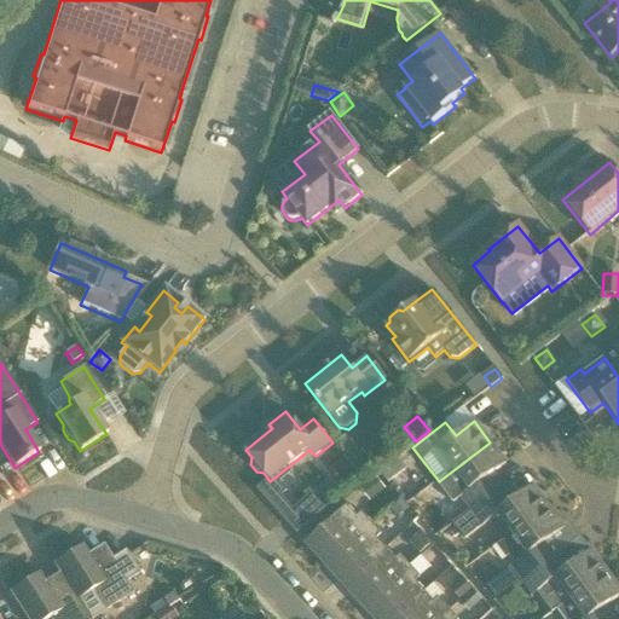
[(490,443),(439,481),(438,482),(453,503),(460,498),(470,512),(503,487),(493,474),(507,464),(490,443)]
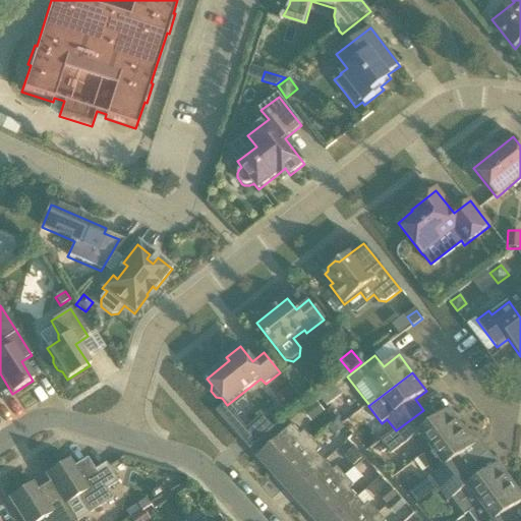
[(327,407),(343,395),(334,384),(319,396),(327,407)]
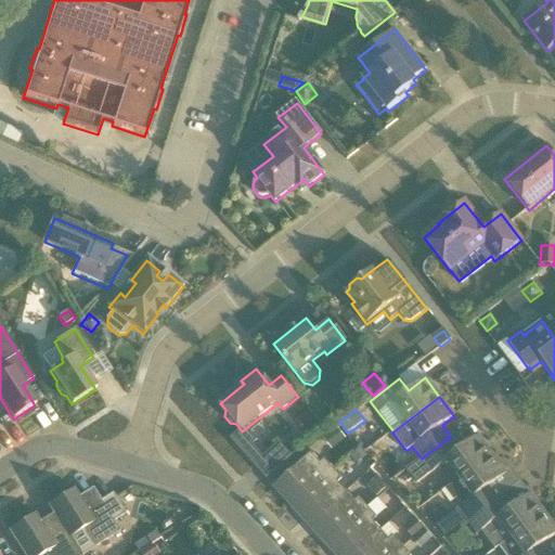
[(298,418),(309,433),(317,426),(307,413),(298,418)]
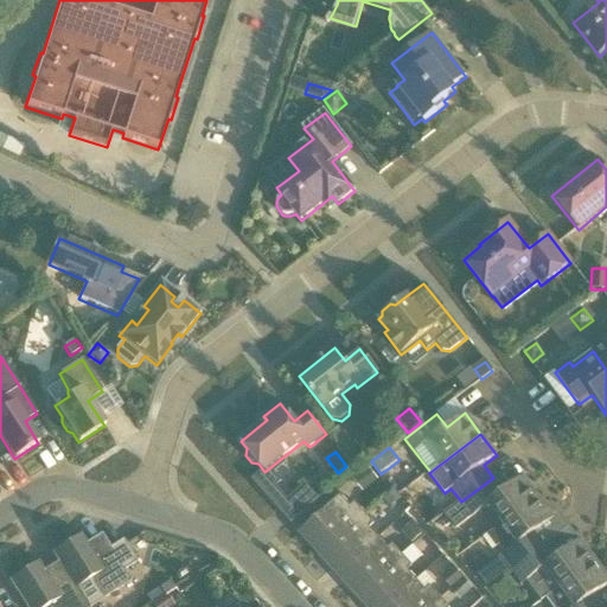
[(363,492),(377,480),(369,468),(353,481),(363,492)]
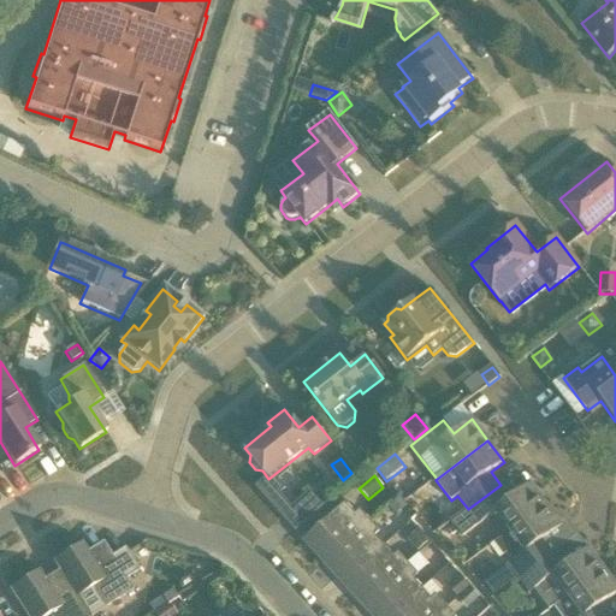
[(284,492),(273,480),(258,493),(294,535),(323,510),(309,495),(292,510),(279,496),(284,492)]
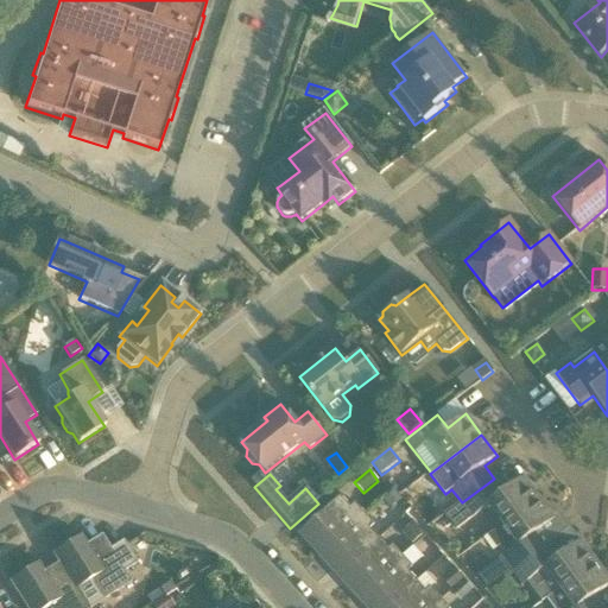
[(462,502),(445,514),(457,531),(489,506),(504,525),(539,499),(524,477),(505,492),(494,479),(462,502)]
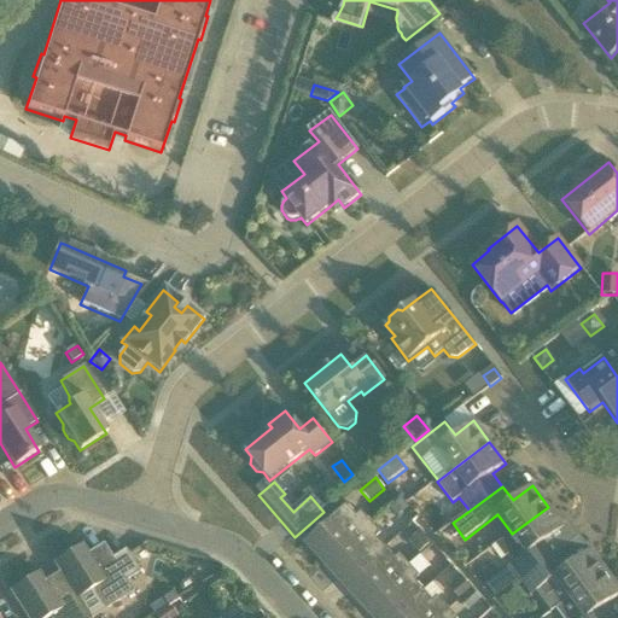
[(390,508),(397,518),(408,509),(401,500),(390,508)]
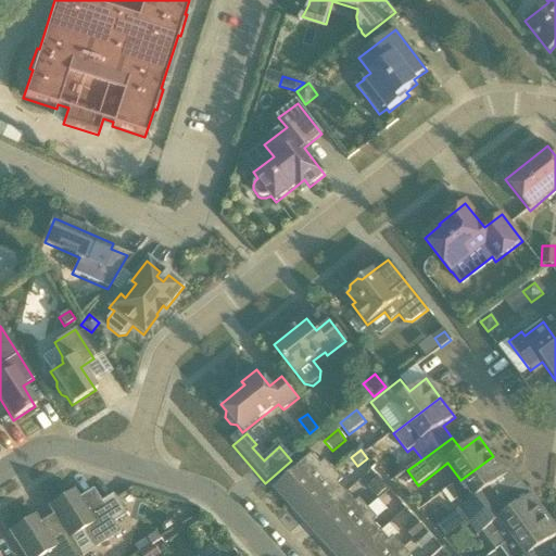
[(320,465),(312,455),(277,485),(282,492),(280,495),(291,508),(333,470),(325,460),(320,465)]
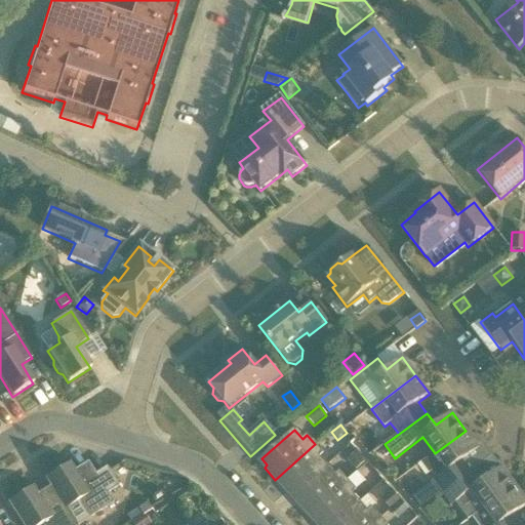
[(434,481),(443,493),(471,473),(462,461),(479,449),(466,431),(435,453),(421,463),(429,474),(432,471),(437,478),(434,481)]
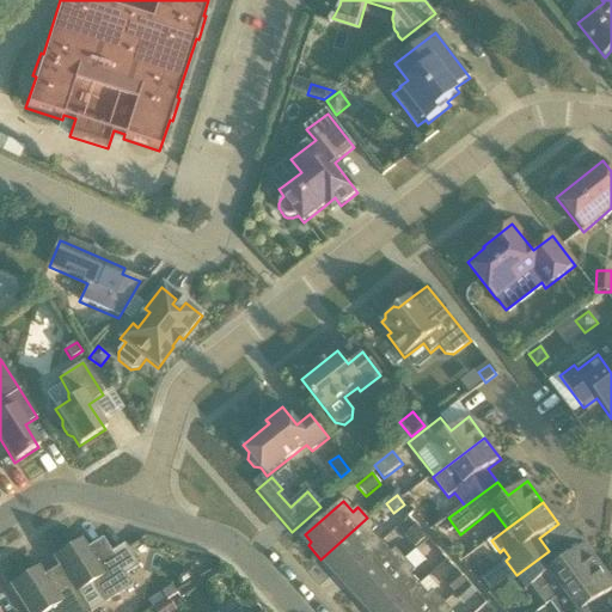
[(377,528),(367,518),(320,560),(340,581),(381,544),(372,533),(377,528)]
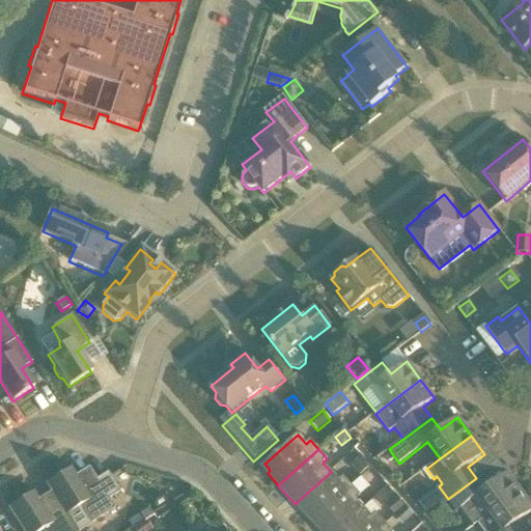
[(364,475),(371,468),(363,458),(355,466),(364,475)]
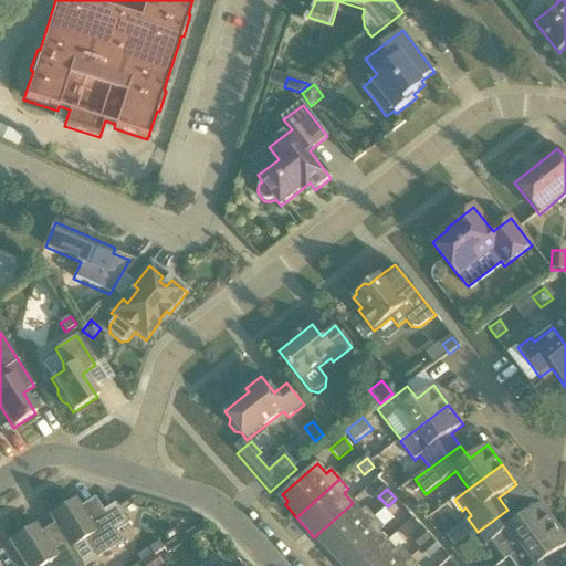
[(115,532),(127,524),(114,504),(103,512),(94,499),(75,511),(70,503),(48,516),(53,525),(53,524),(70,549),(71,549),(81,565),(94,556),(96,559),(122,543),(115,532)]
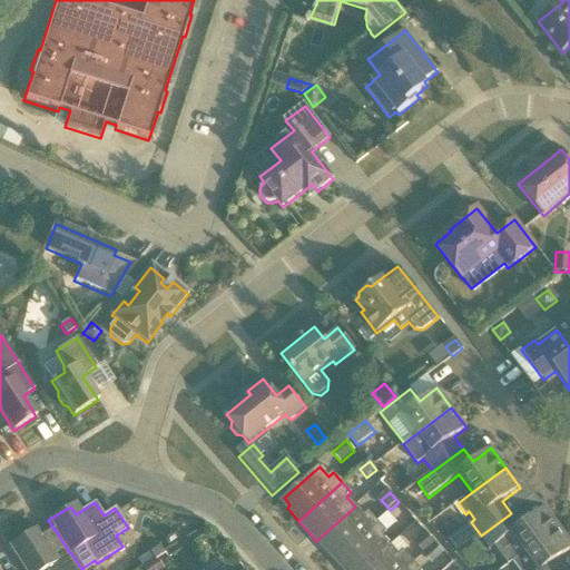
[(401,524),(411,516),(401,503),(390,513),(401,524)]
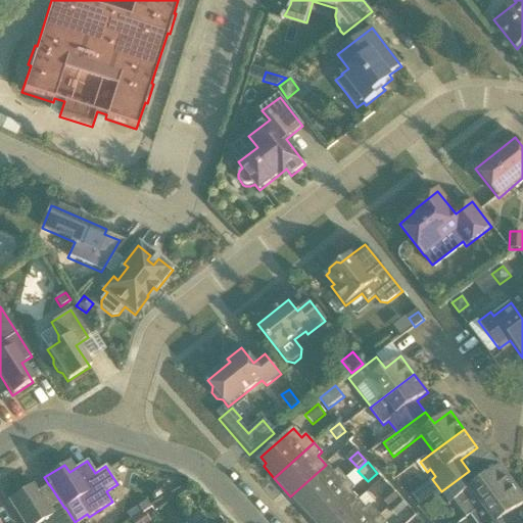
[(290,496),(307,515),(346,479),(338,470),(334,474),(326,465),(290,496)]
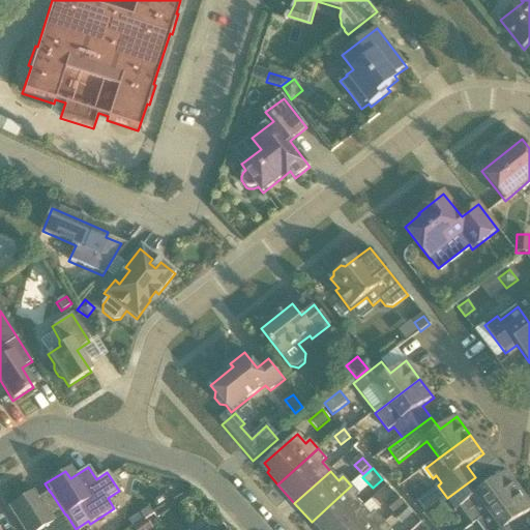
[(489,513),(520,491),(506,472),(483,489),(475,477),(447,498),(455,510),(464,504),(471,512),(481,504),(489,513)]
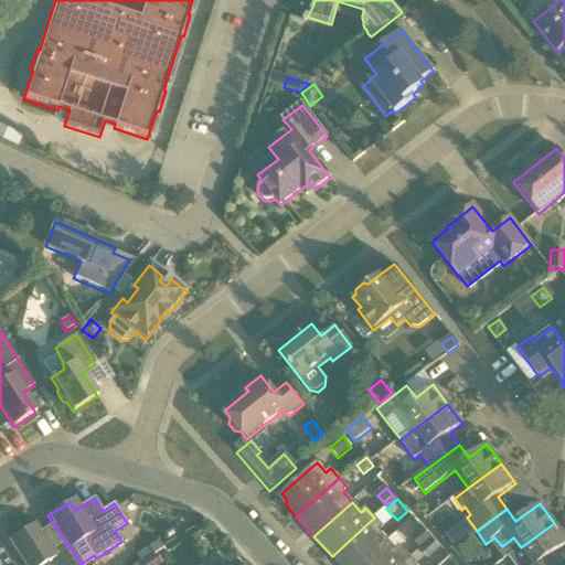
[(332,556),(340,564),(361,564),(388,541),(379,531),(383,528),(374,518),(332,556)]
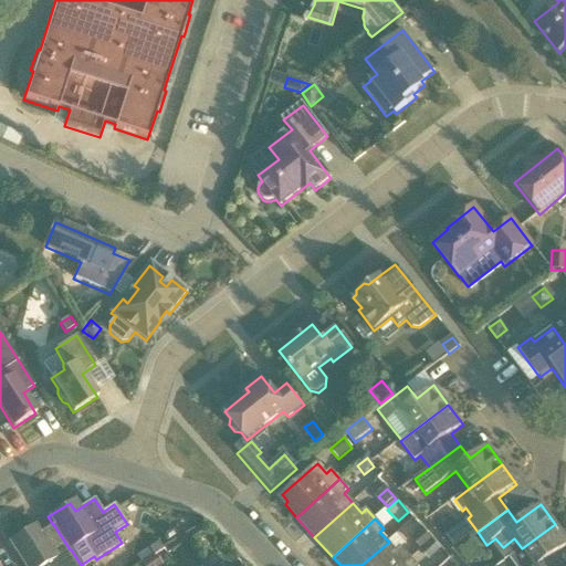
[(465,520),(443,536),(453,548),(474,532),(465,520)]
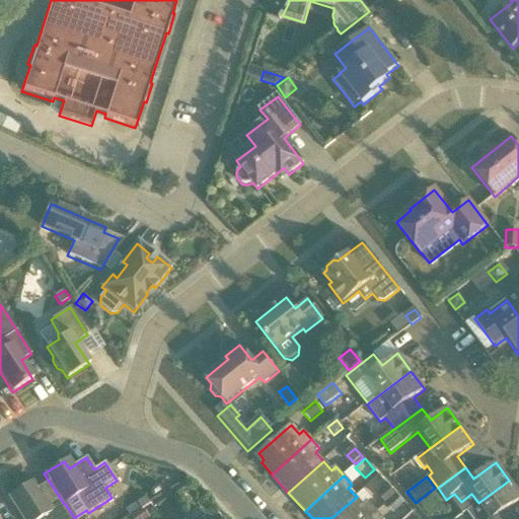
[(49,480),(49,482),(32,492),(27,485),(7,497),(20,518),(40,518),(41,518),(74,518),(65,504),(64,504),(49,480)]
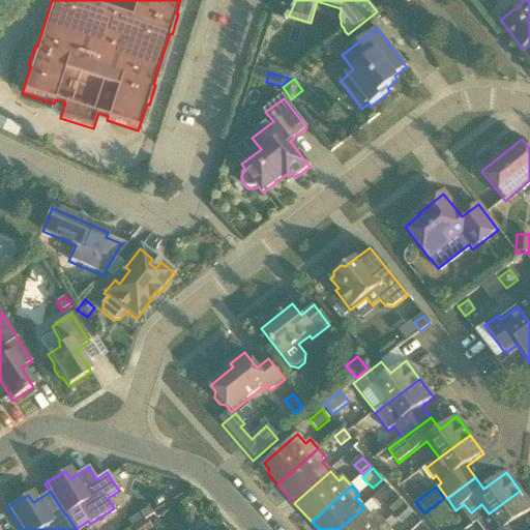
[(489,513),(496,524),(488,529),(524,529),(518,521),(529,511),(529,503),(520,491),(489,513)]
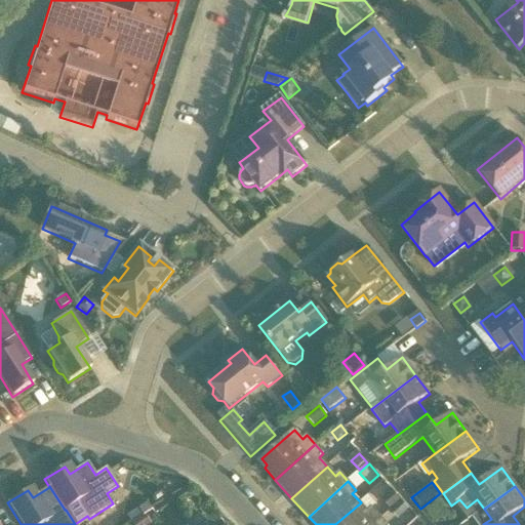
[(400,500),(392,491),(382,500),(391,510),(400,500)]
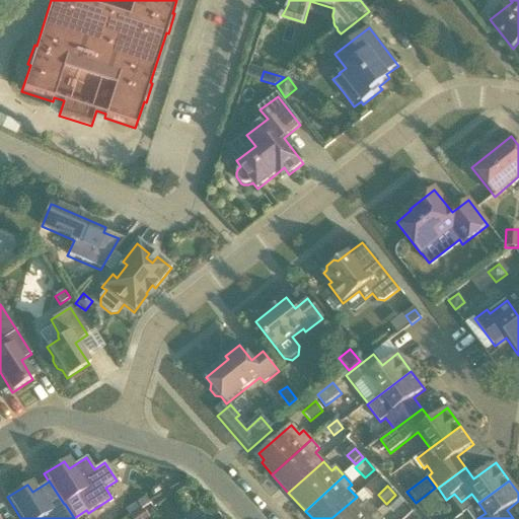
[(395,495),(386,504),(385,505),(393,514),(404,504),(395,495)]
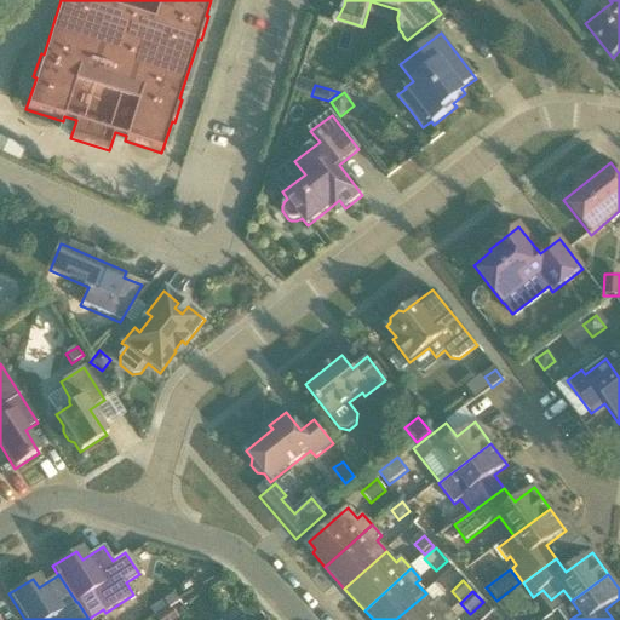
[(172,593),(161,601),(166,608),(170,607),(177,601),(178,601),(178,600),(173,593),(172,593)]
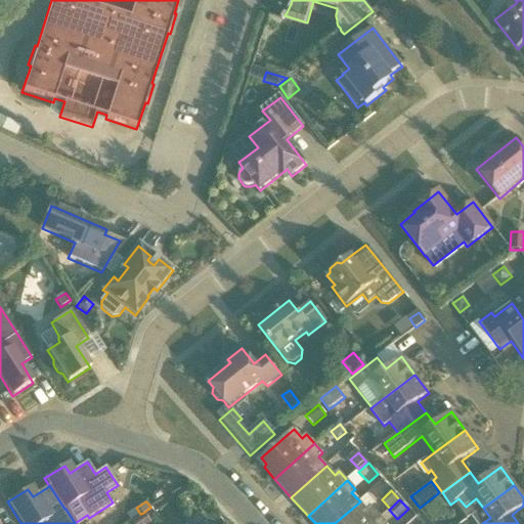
[(360,501),(335,523),(372,523),(381,517),(372,508),(367,511),(360,501)]
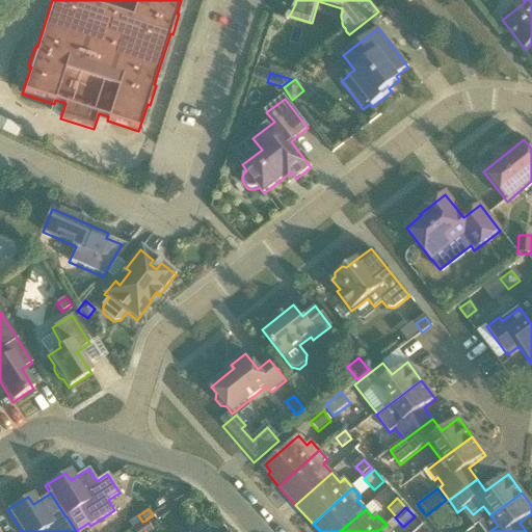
[(142,522),(132,529),(133,531),(152,531),(153,531),(145,521),(142,522)]
